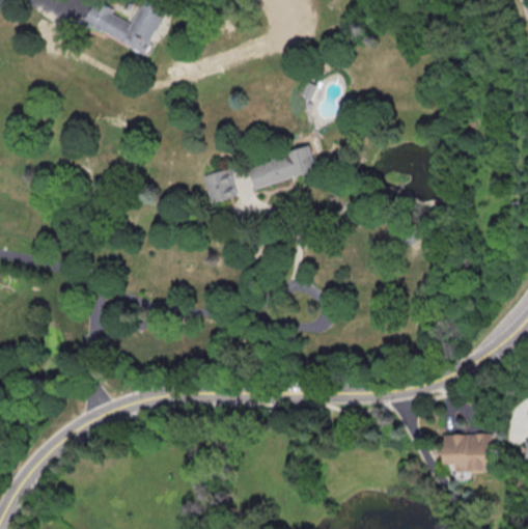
[(82,25),(144,55),(167,8),(150,0),(142,0),(131,25),(109,16),(112,10),(93,1),(82,25)]
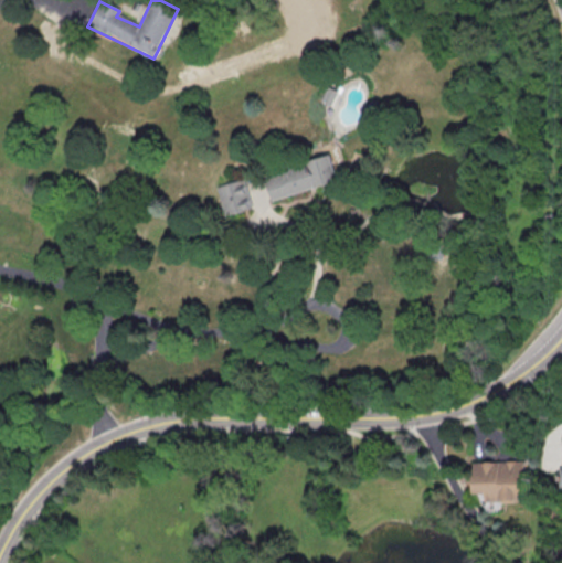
[(266,202),(333,182),(326,157),(260,177),(266,202)]
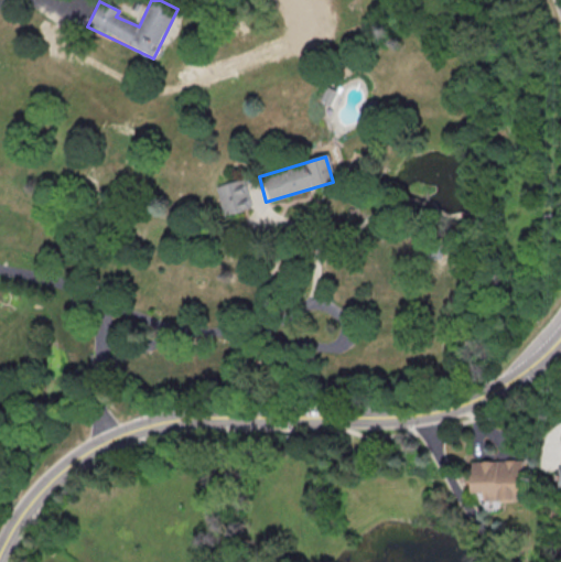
[(248,209),(238,180),(214,188),(224,218),(248,209)]
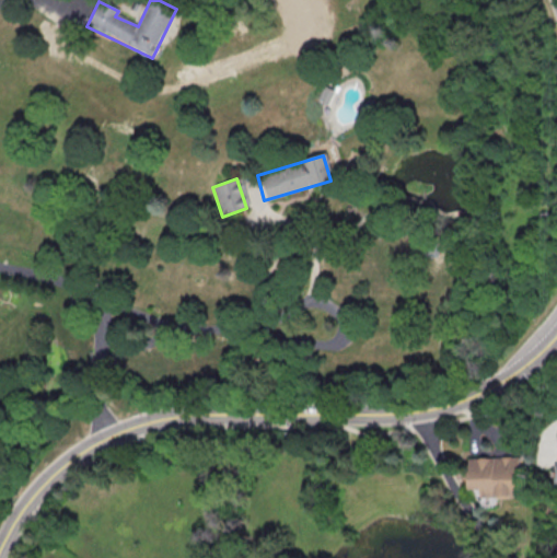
[(482,499),(521,498),(520,458),(468,460),(468,490),(480,490),(482,499)]
